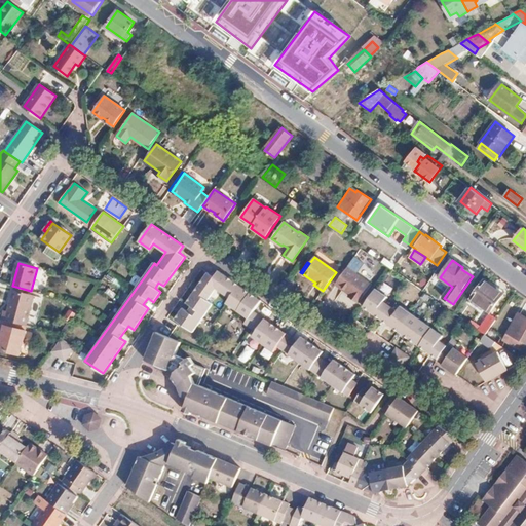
[(474,274),(462,267),(461,269),(473,276),(474,274)]
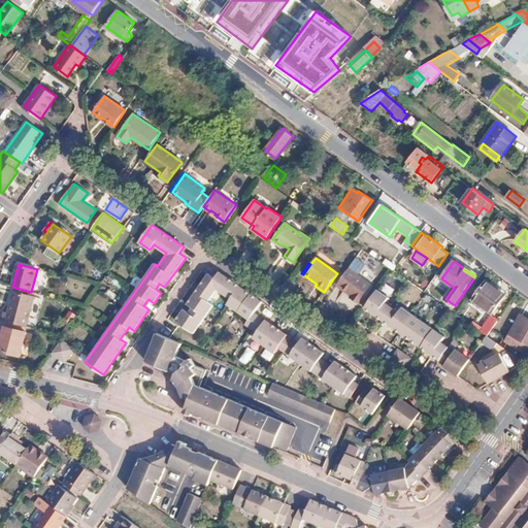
[(373,287),(349,269),(338,284),(354,294),(353,296),(351,298),(360,304),(361,302),(362,303),(373,287)]
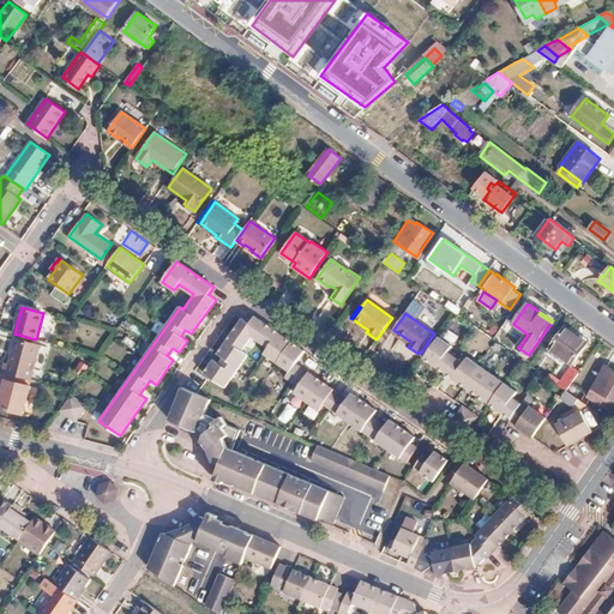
[(295,362),(304,350),(292,341),(254,315),(250,324),(242,319),(218,355),(224,359),(220,366),(214,361),(204,374),(223,387),(245,355),(240,351),(251,336),(268,348),(263,354),(282,368),(278,373),(298,386),(293,392),(318,410),(323,404),(407,463),(417,449),(410,444),(414,438),(389,420),(385,426),(372,416),(377,410),(351,393),(347,399),(295,362)]
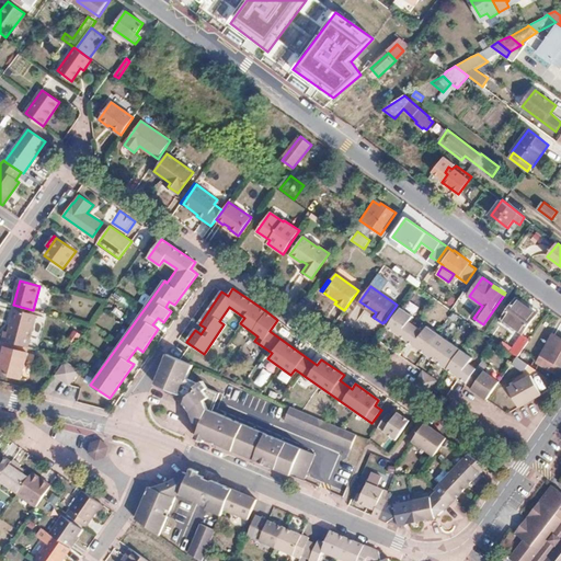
[(517,299),(503,319),(523,333),(537,312),(517,299)]
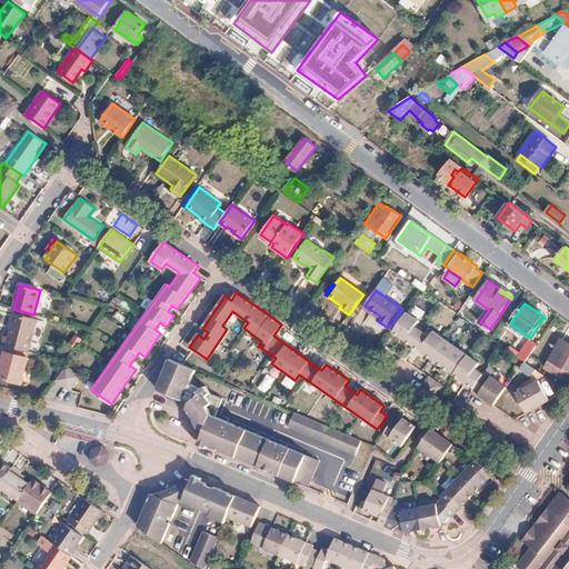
[(365,306),(362,308),(380,319),(381,317),(365,306)]
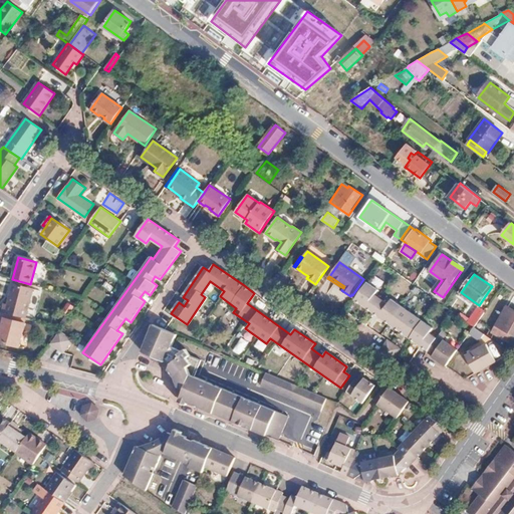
[(367,282),(355,299),(372,311),(429,350),(437,338),(431,334),(434,328),(392,299),(388,304),(374,294),(378,289),(367,282)]
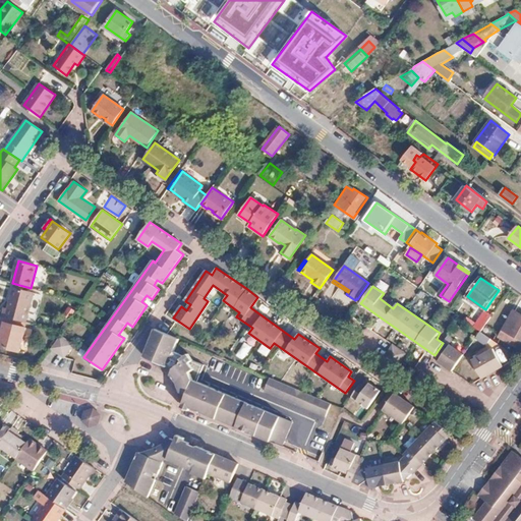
[(2,315),(24,322),(33,292),(13,287),(7,308),(4,308),(2,315)]
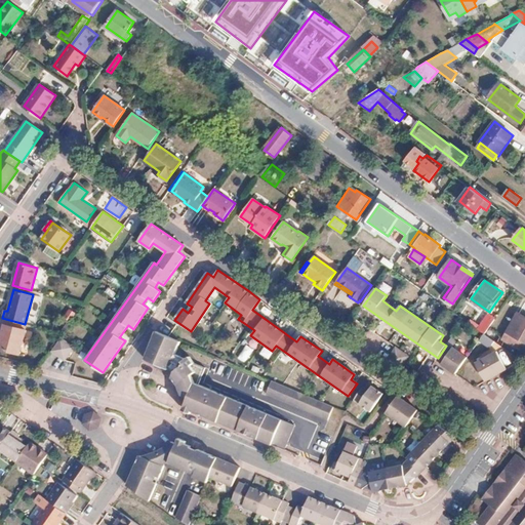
[(71,322),(76,313),(69,309),(64,318),(71,322)]
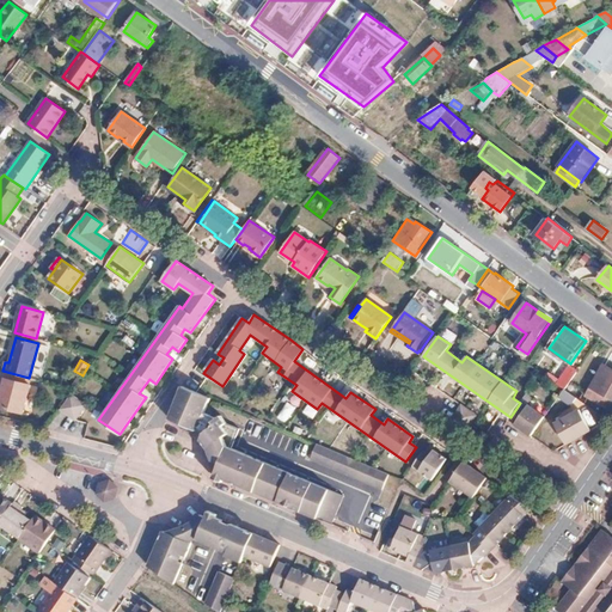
[(611,368),(604,363),(586,397),(609,409),(611,401),(611,368)]
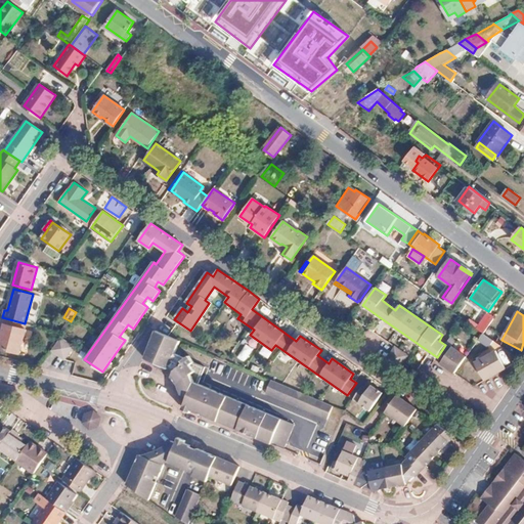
[(471,319),(468,322),(483,333),(484,334),(494,317),(488,313),(479,325),(471,319)]
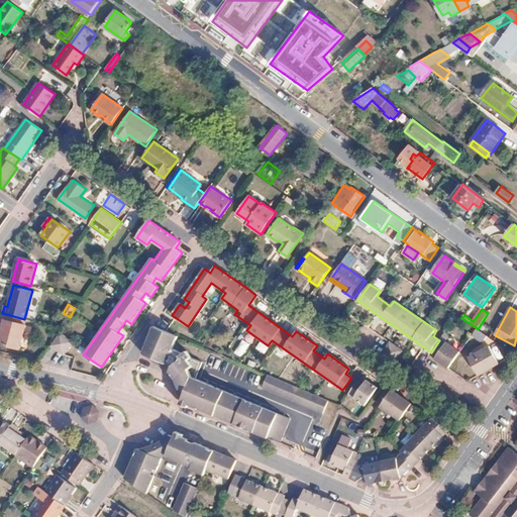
[(2,313),(1,319),(23,325),(24,319),(2,313)]
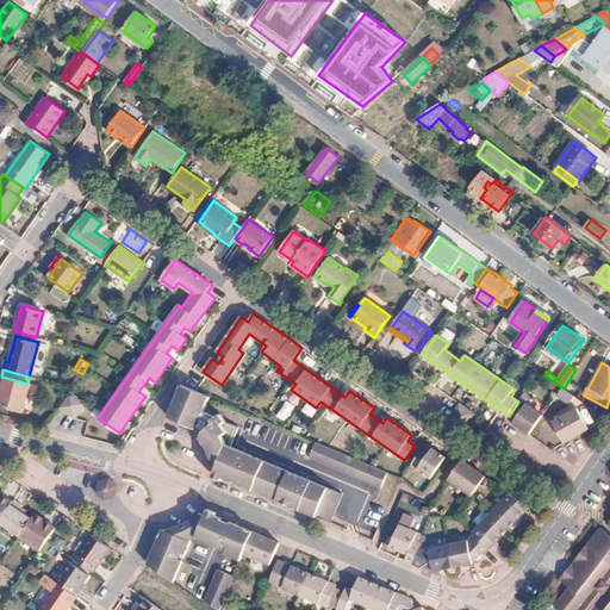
[(186,385),(195,391),(201,380),(192,375),(186,385)]
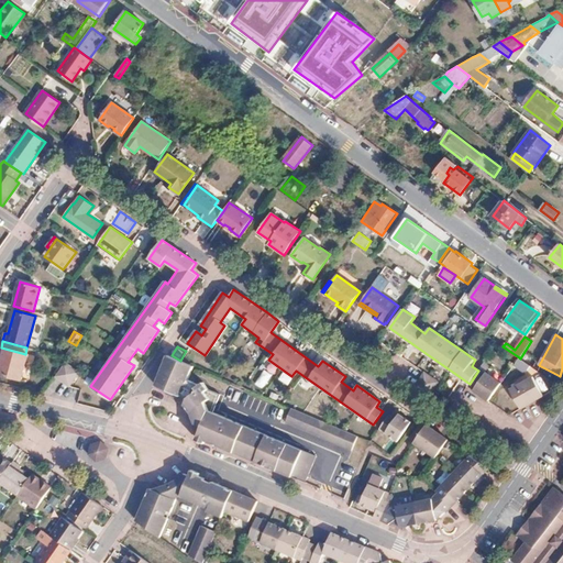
[(0,355),(1,356),(0,361),(0,374),(20,381),(28,354),(25,354),(1,348),(0,350),(0,355)]
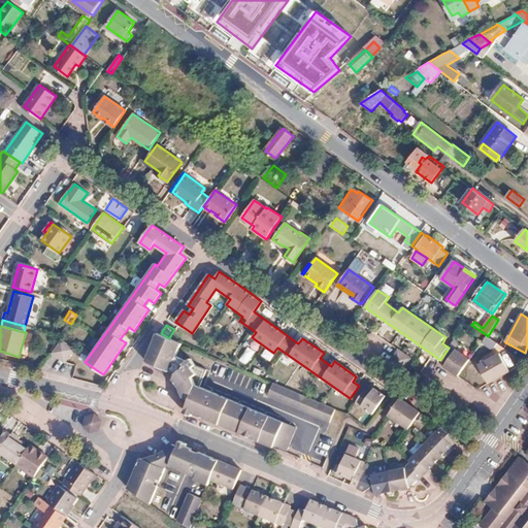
[(175,356),(182,343),(171,339),(158,333),(155,342),(146,362),(169,371),(169,370),(176,373),(173,380),(176,381),(179,383),(183,386),(184,390),(185,396),(190,399),(186,409),(287,452),(297,427),(200,386),(207,369),(196,365),(191,358),(187,361),(175,356)]
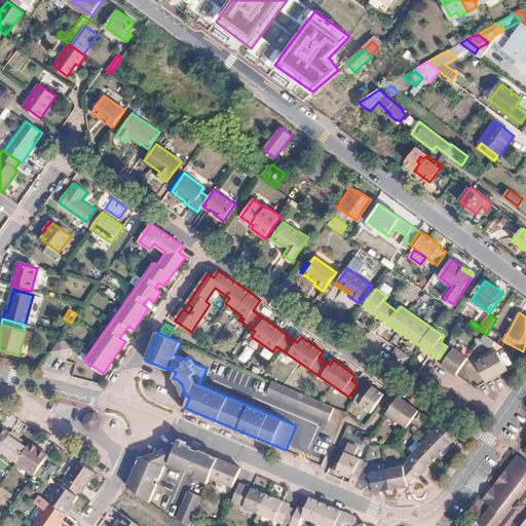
[(480,342),(490,346),(494,339),(484,335),(480,342)]
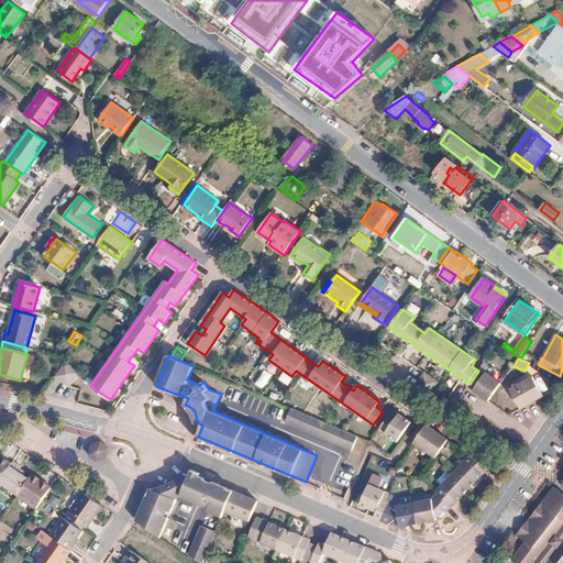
[(79,372),(66,362),(56,376),(69,385),(79,372)]
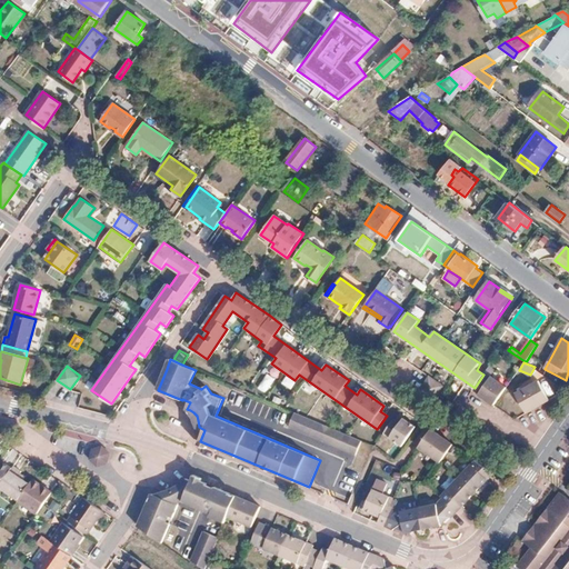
[(472,390),(493,406),(507,387),(486,372),(483,375),(475,388),(472,390)]
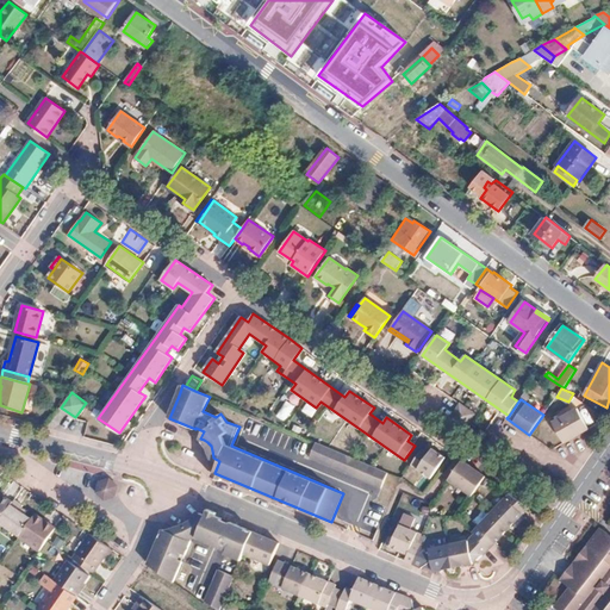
[(286,402),(281,410),(290,415),(294,406),(286,402)]
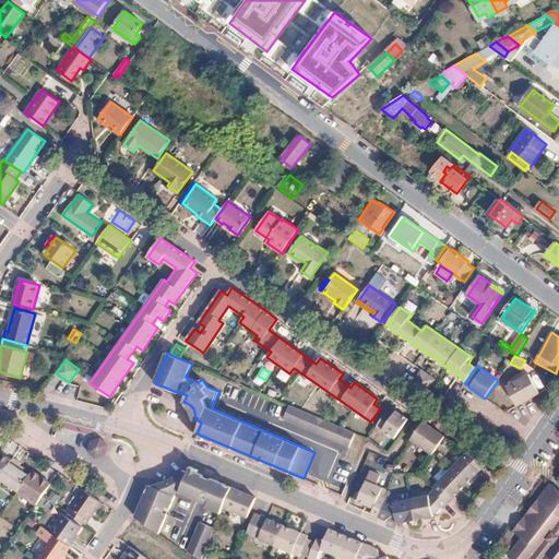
[(286,382),(290,375),(281,369),(277,377),(286,382)]
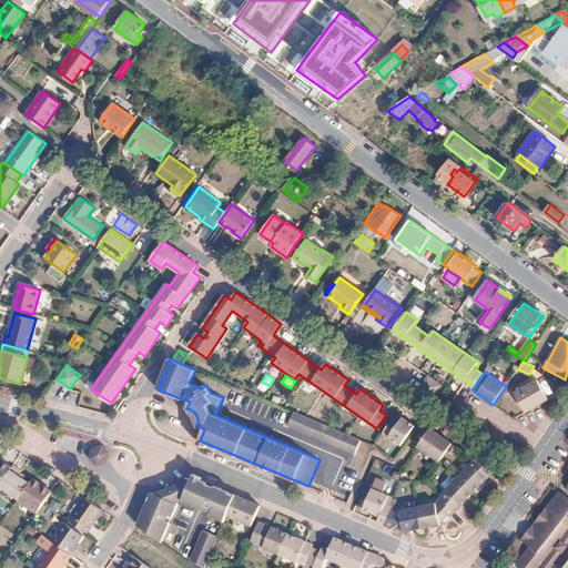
[(418,389),(433,399),(437,393),(442,386),(428,376),(418,389)]
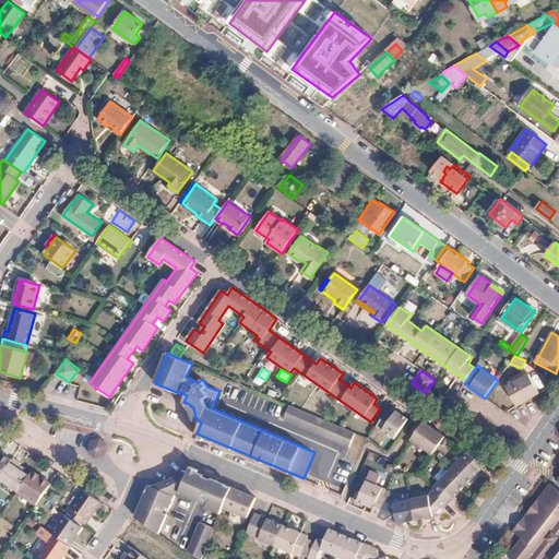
[(508,388),(518,405),(539,393),(530,376),(508,388)]
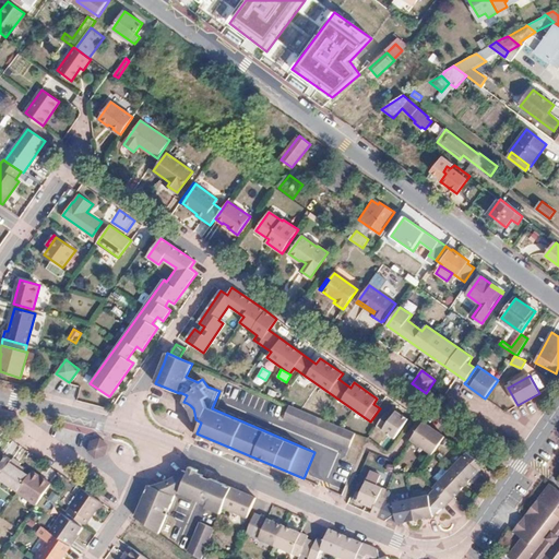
[(299,409),(288,405),(283,419),(348,447),(354,432),(320,418),(299,409)]
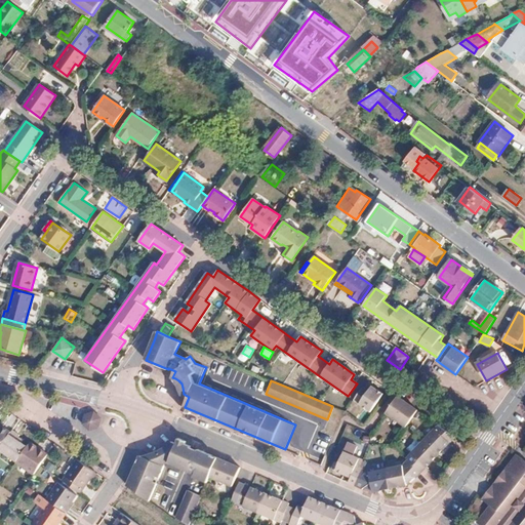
[(362,387),(353,400),(370,412),(382,394),(371,386),(368,391),(362,387)]
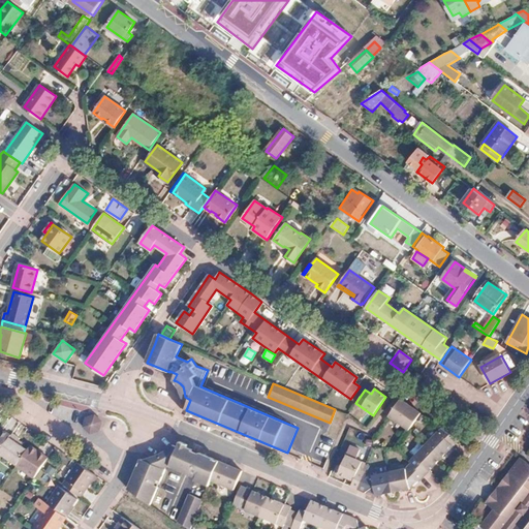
[(401,399),(389,415),(409,430),(421,413),(401,399)]
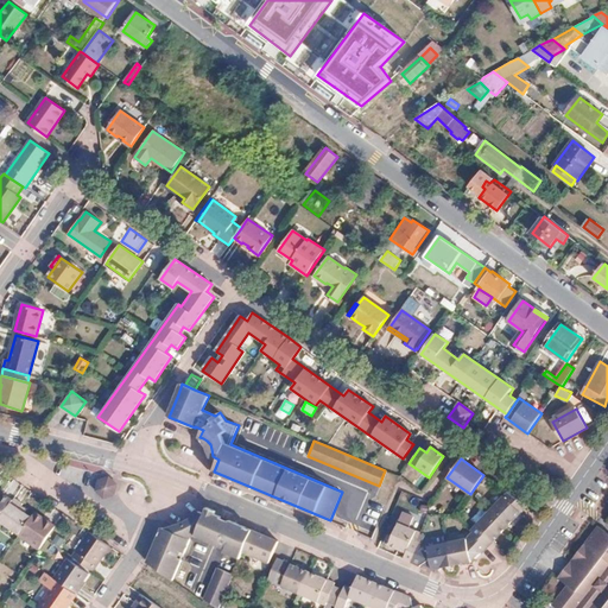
[(0,518),(13,500),(0,491),(0,518)]
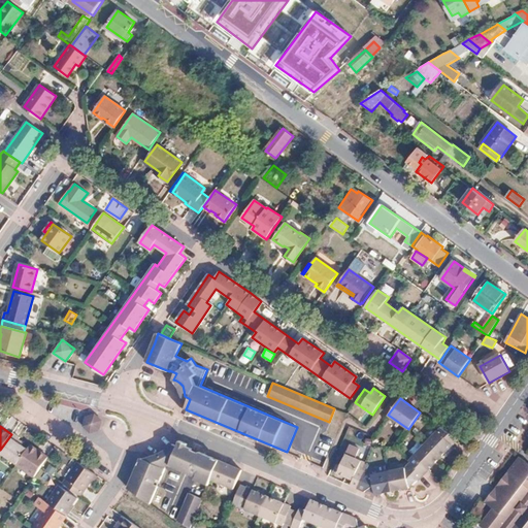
[(440,457),(453,444),(450,442),(455,437),(441,427),(426,443),(440,457)]
